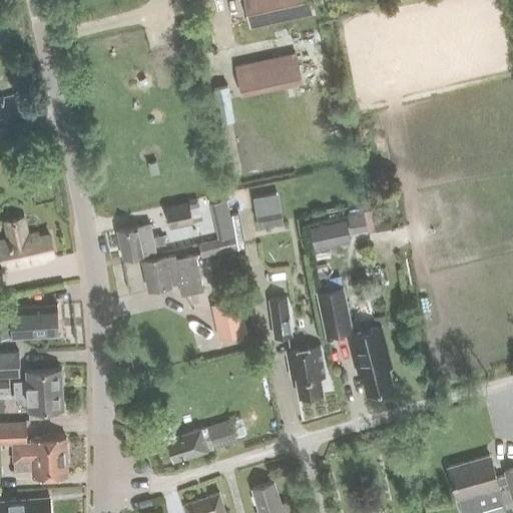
[(255,0),(244,3),(250,26),(313,12),(310,0),(255,0)]
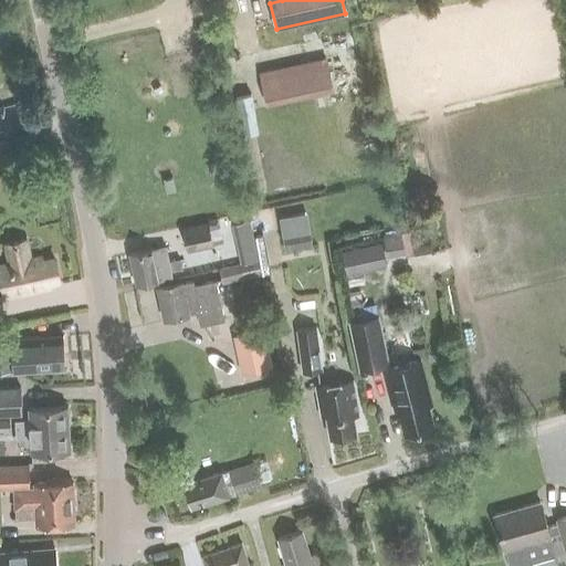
[(331,33),(334,44),(348,41),(345,30),(331,33)]
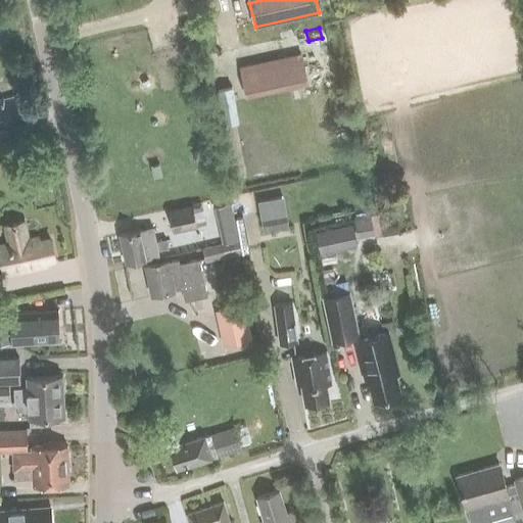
[(300,53),(239,67),(246,98),(307,85),(300,53)]
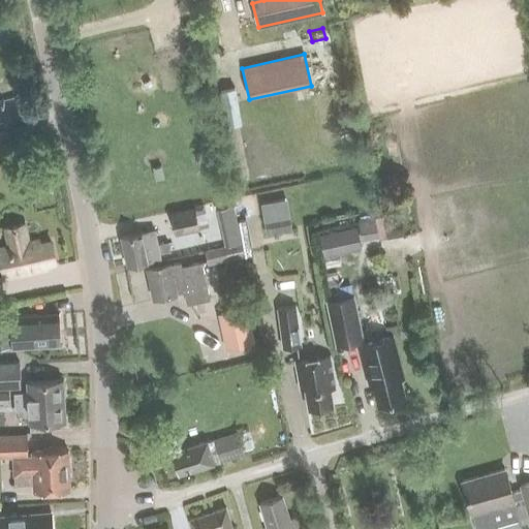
[(142,72),(130,74),(133,87),(145,84),(142,72)]
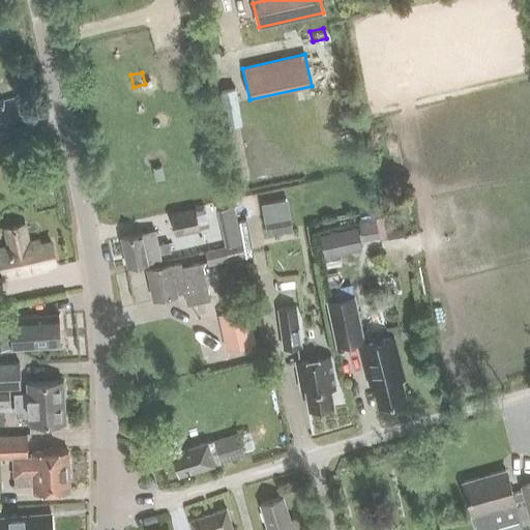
[(13,122),(23,120),(18,96),(0,100),(0,130),(15,128),(13,122)]
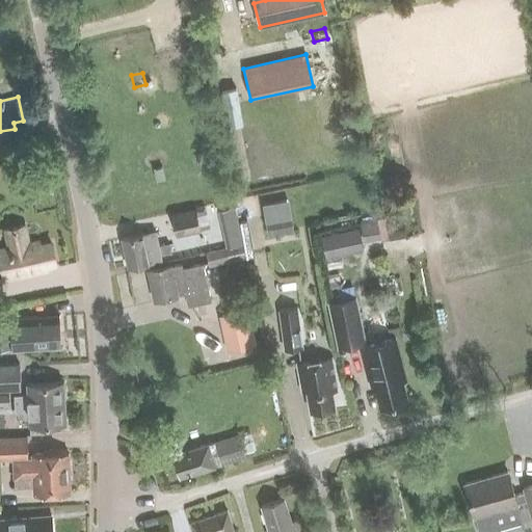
[(153,168),(156,181),(164,179),(162,166),(153,168)]
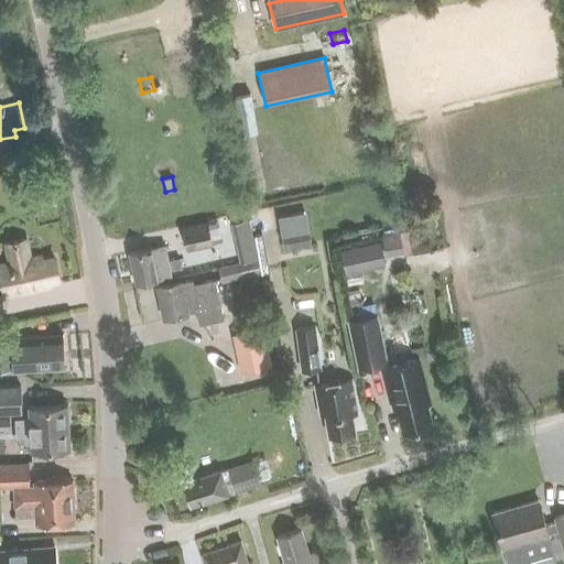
[(389,213),(382,210),(377,212),(375,218),(376,224),(381,227),(388,225),(391,219),(389,213)]
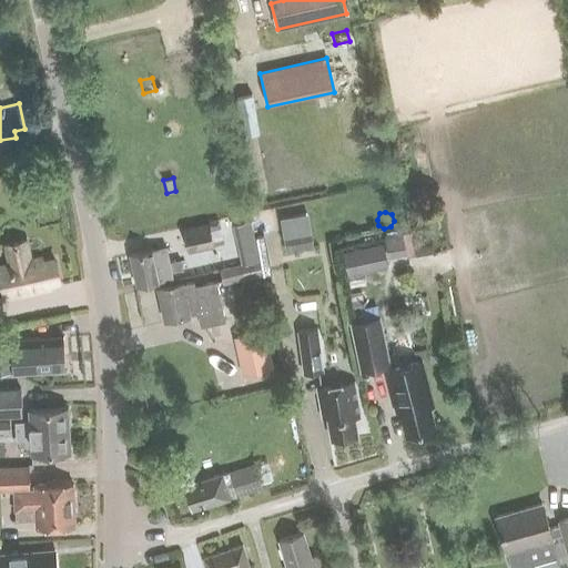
[(213,245),(208,222),(181,229),(186,251),(213,245)]
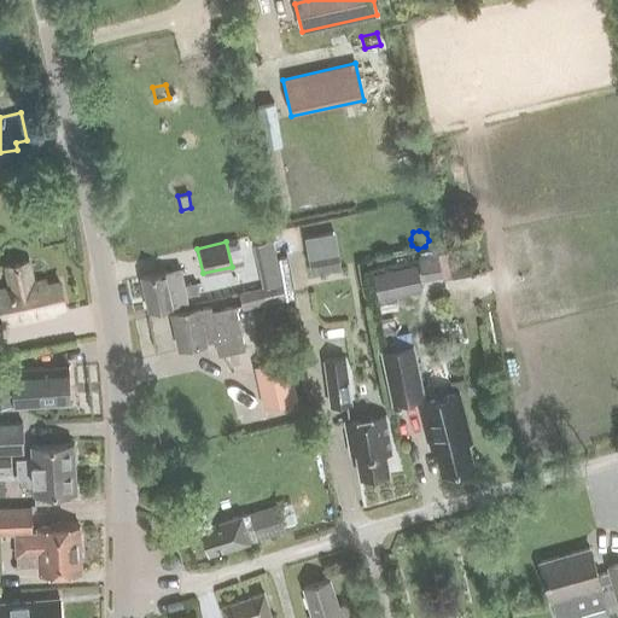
[(326,273),(340,270),(337,249),(322,251),(326,273)]
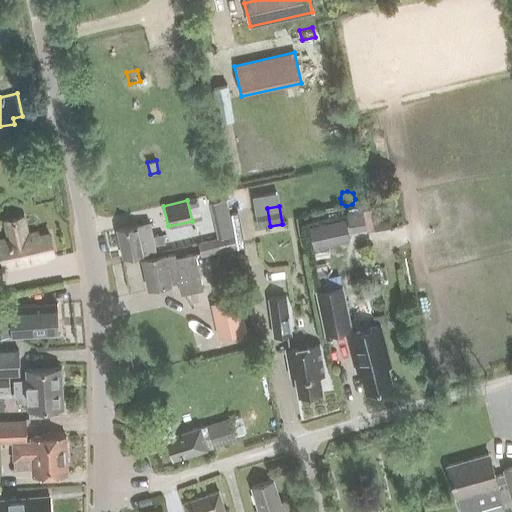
[(374,229),(390,226),(387,207),(371,210),(374,229)]
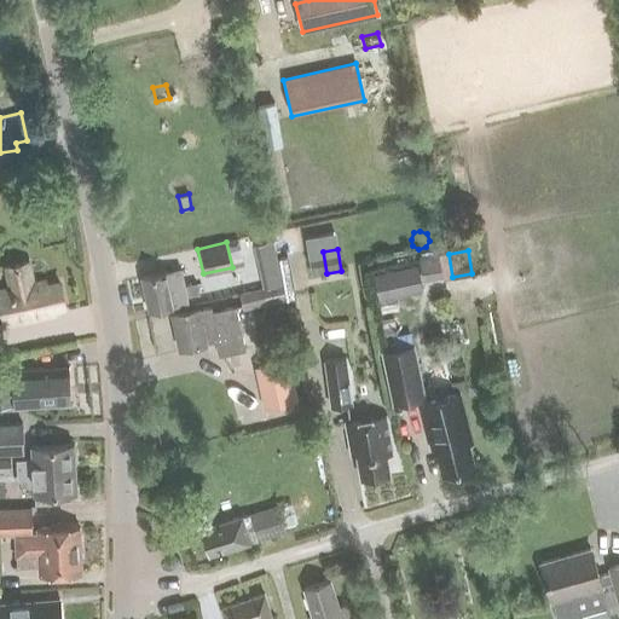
[(423,283),(444,279),(439,253),(418,256),(423,283)]
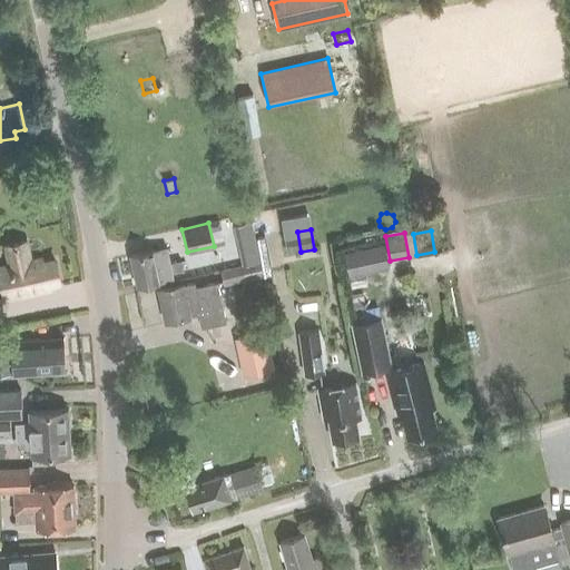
[(0,286),(0,297),(3,297),(3,300),(51,290),(50,284),(58,283),(55,263),(42,265),(41,258),(30,261),(27,242),(6,246),(9,265),(0,266),(0,278),(1,286),(0,286)]
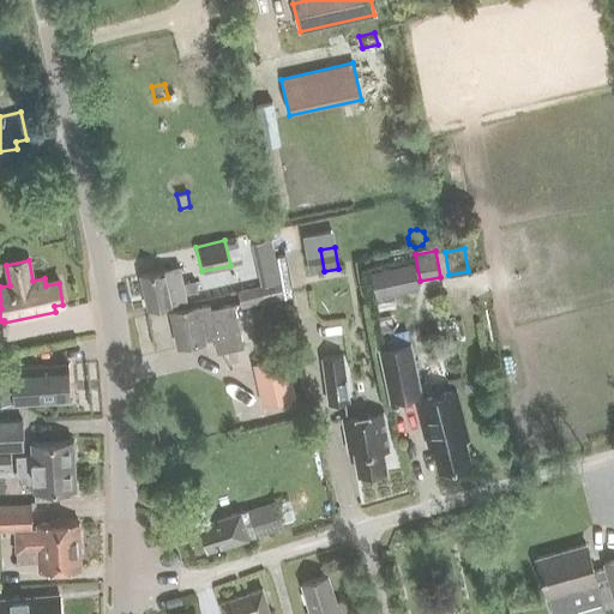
[(164,269),(139,275),(148,307),(185,299),(184,294),(196,292),(193,280),(181,283),(178,268),(164,270),(164,269)]
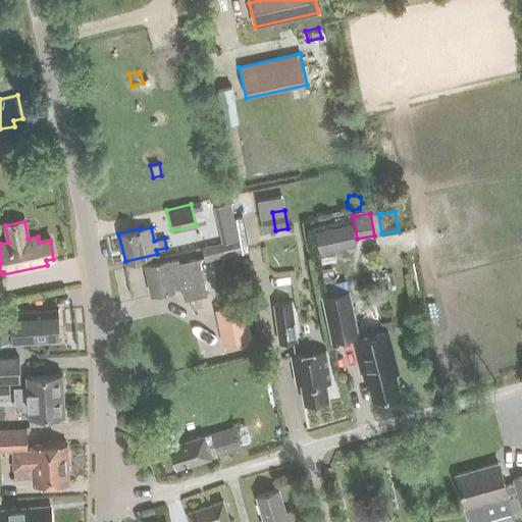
[(241,253),(239,240),(221,244),(202,248),(205,261),(241,253)]
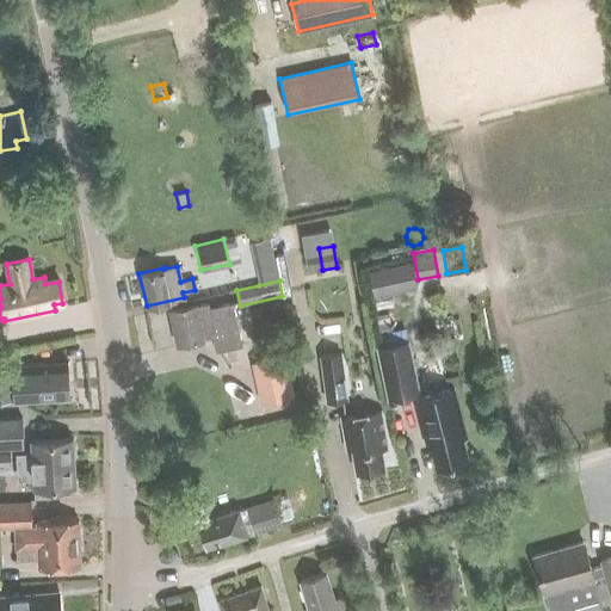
[(208,307),(208,302),(171,310),(178,344),(213,337),(215,350),(240,345),(230,302),(208,307)]
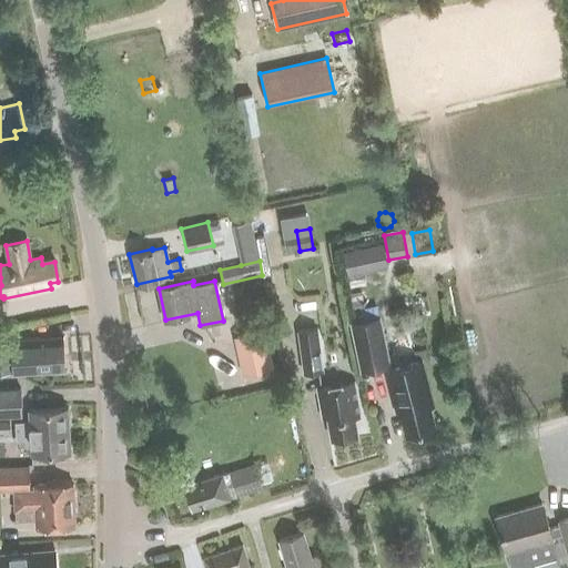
[(364,306),(361,291),(348,293),(352,308),(364,306)]
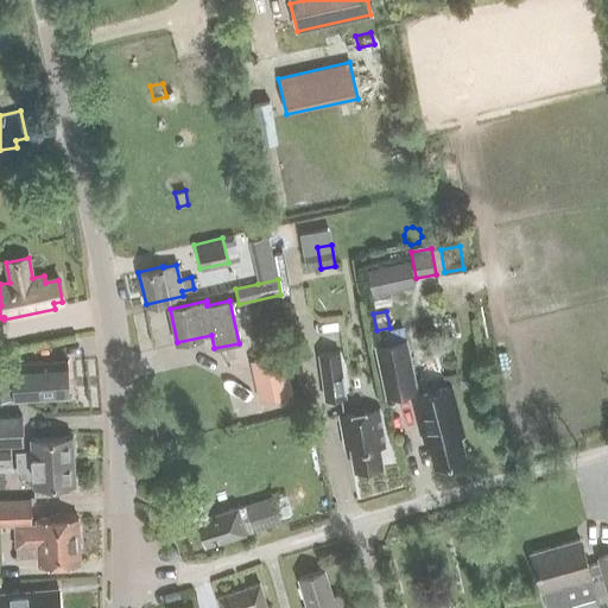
[(416,390),(405,340),(375,347),(386,396),(416,390)]
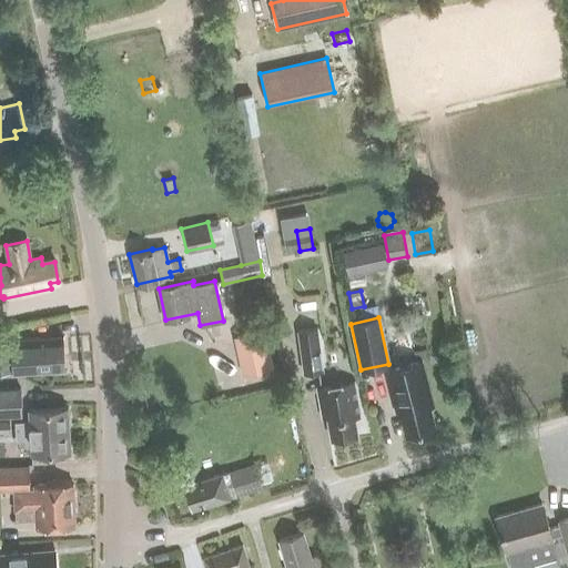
[(321,368),(315,327),(296,331),(302,371),(321,368)]
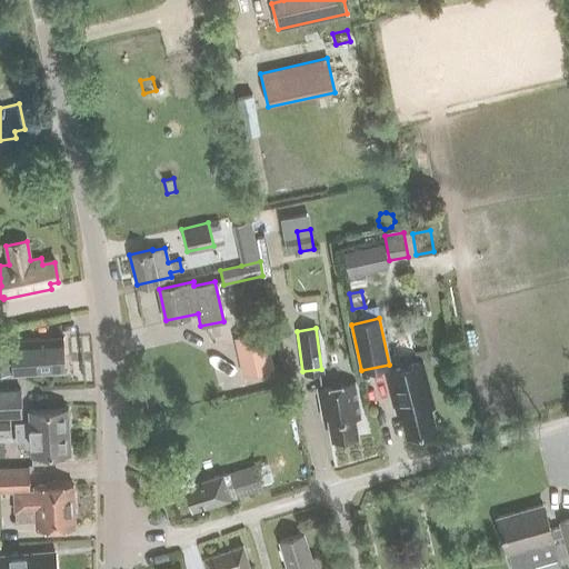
[(235,338),(242,375),(273,368),(266,331),(235,338)]
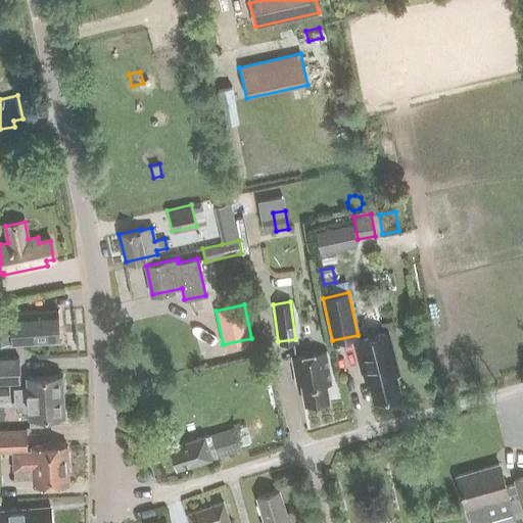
[(59,341),(57,310),(19,313),(9,314),(9,317),(0,317),(0,341),(20,340),(20,343),(59,341)]
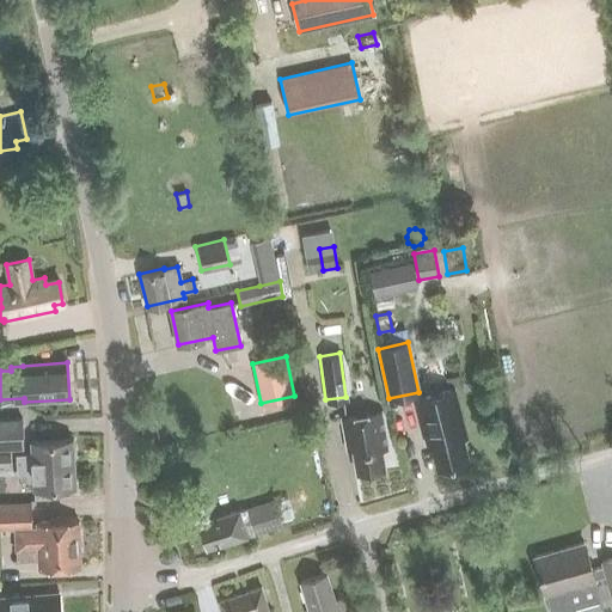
[(469,461),(463,438),(466,436),(454,389),(415,399),(424,435),(427,435),(430,447),(436,469),(469,461)]
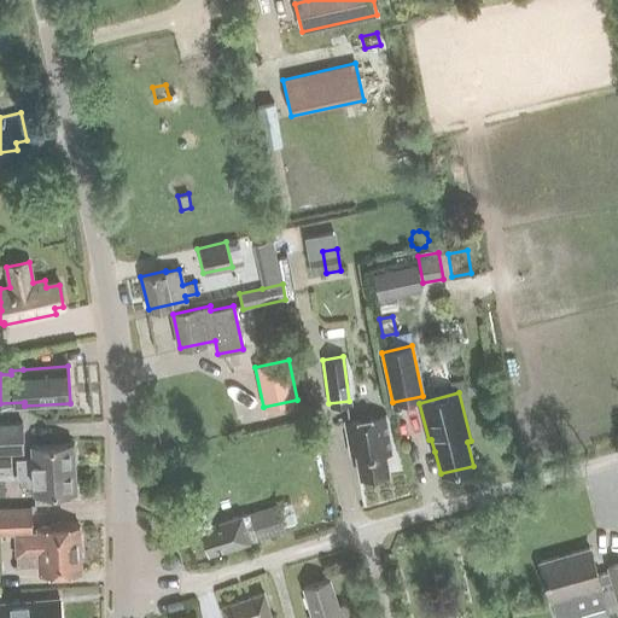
[(389,453),(384,415),(343,420),(348,453),(355,452),(359,476),(386,472),(384,454),(389,453)]
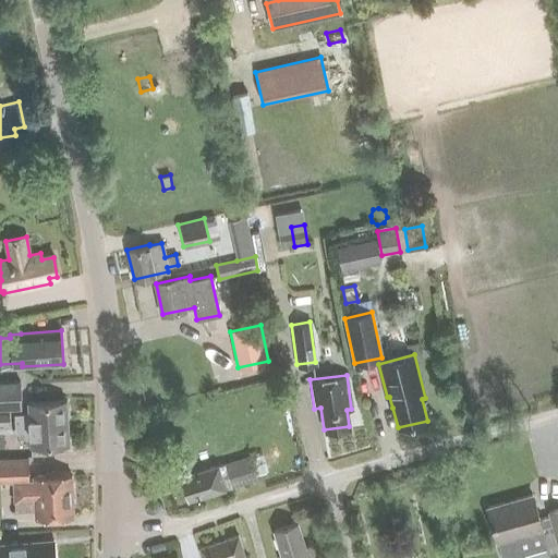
[(0,383),(0,409),(21,409),(20,383),(0,383)]
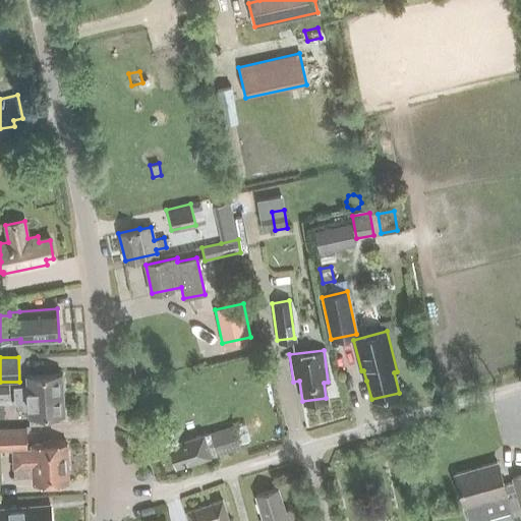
[(14,397),(62,395),(61,375),(26,377),(27,387),(14,388),(14,397)]
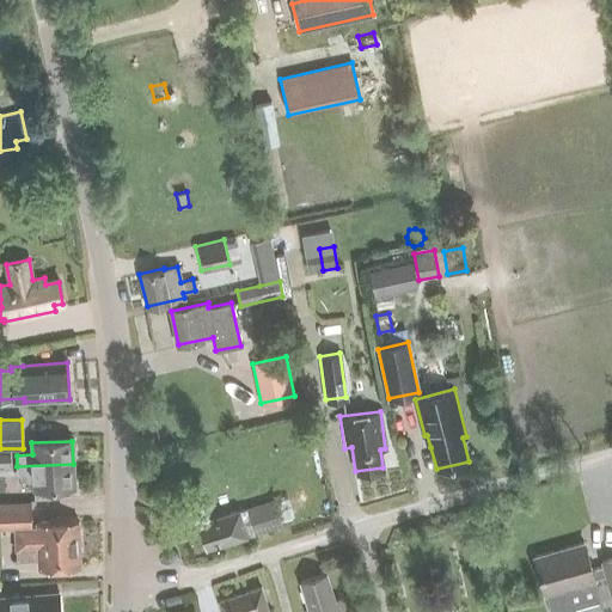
[(18,472),(32,471),(34,489),(74,487),(73,464),(17,466),(18,472)]
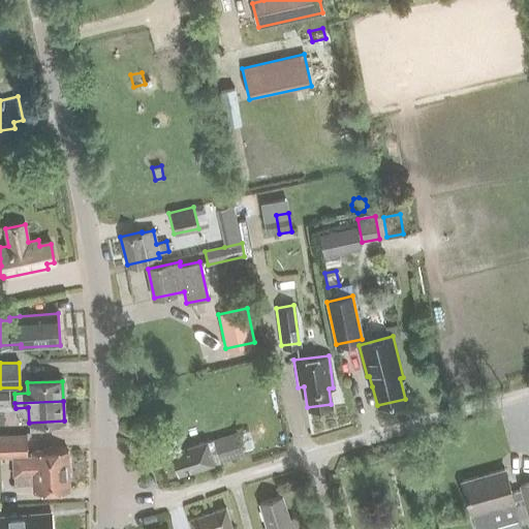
[(206,441),(205,441),(173,450),(179,473),(212,463),(212,462),(218,461),(218,460),(240,454),(235,433),(206,441)]
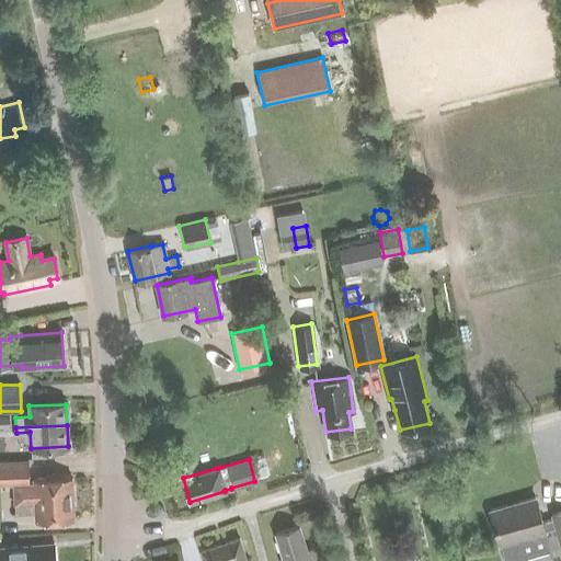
[(35,514),(35,523),(55,522),(73,521),(71,477),(34,479),(35,484),(30,484),(27,461),(0,462),(0,485),(13,484),(14,515),(35,514)]
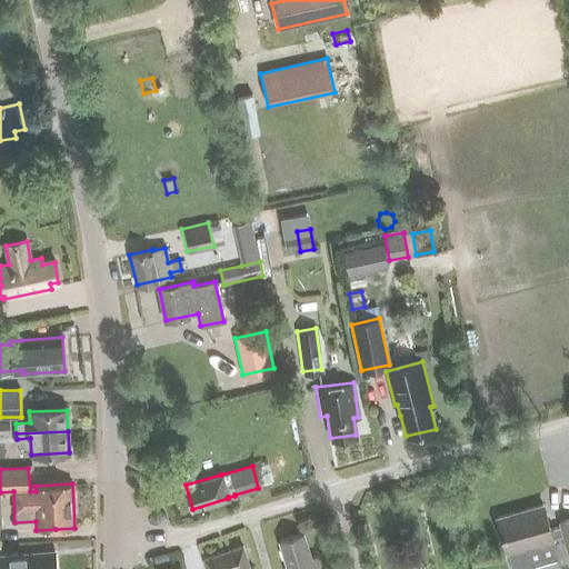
[(516,512),(497,517),(507,552),(511,568),(530,568),(533,568),(528,546),(552,539),(552,538),(562,536),(568,552),(568,551),(568,519),(559,522),(560,528),(550,530),(542,505),(526,509),(516,512)]
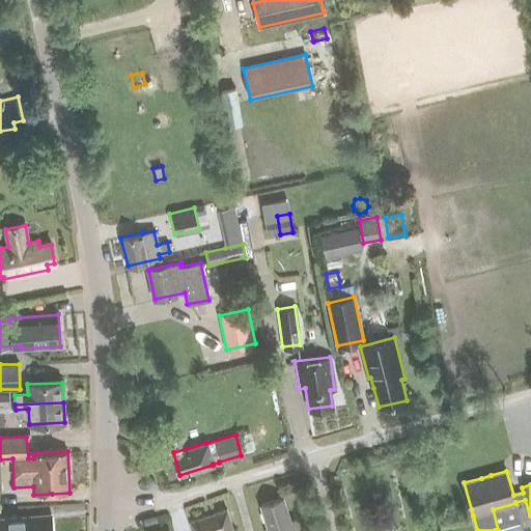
[(260,505),(264,515),(268,527),(266,528),(266,530),(299,530),(295,519),(290,520),(283,498),(260,505)]
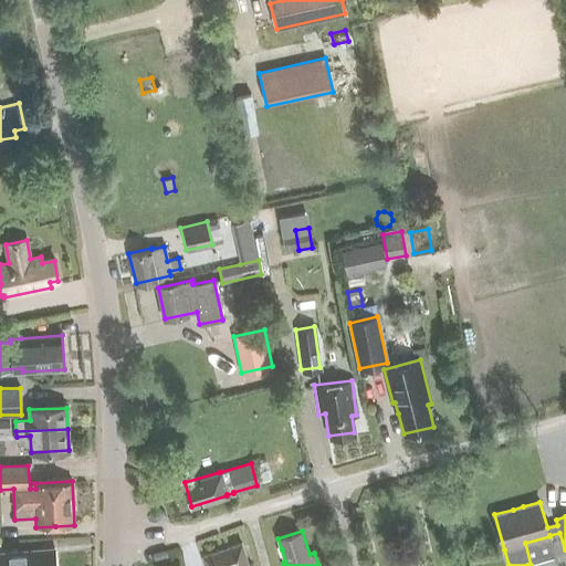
[(241,543),(219,549),(201,555),(203,565),(248,565),(242,549),(241,543)]
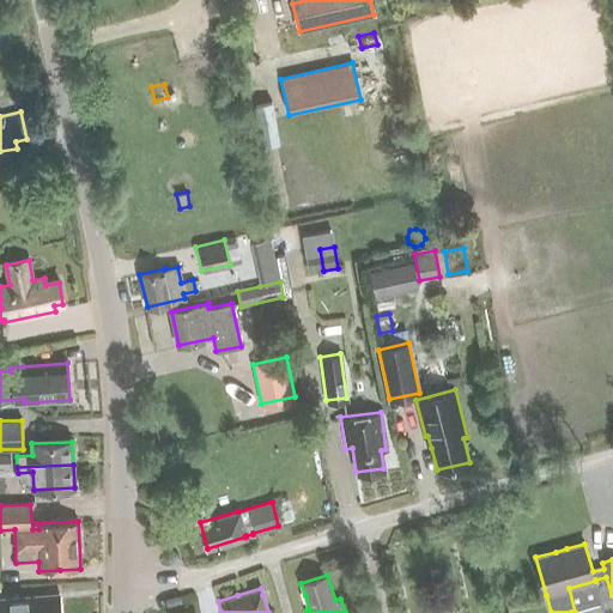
[(0,598),(0,612),(60,612),(59,594),(0,598)]
